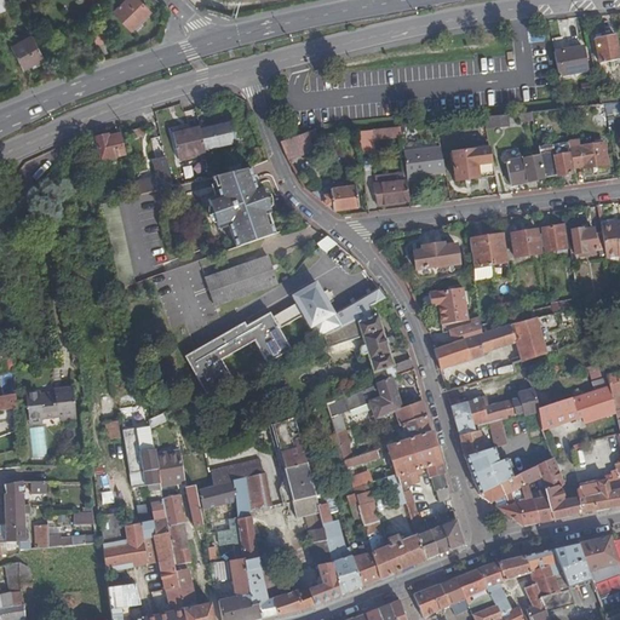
[(137,0),(125,0),(113,12),(131,30),(149,11),(137,0)]
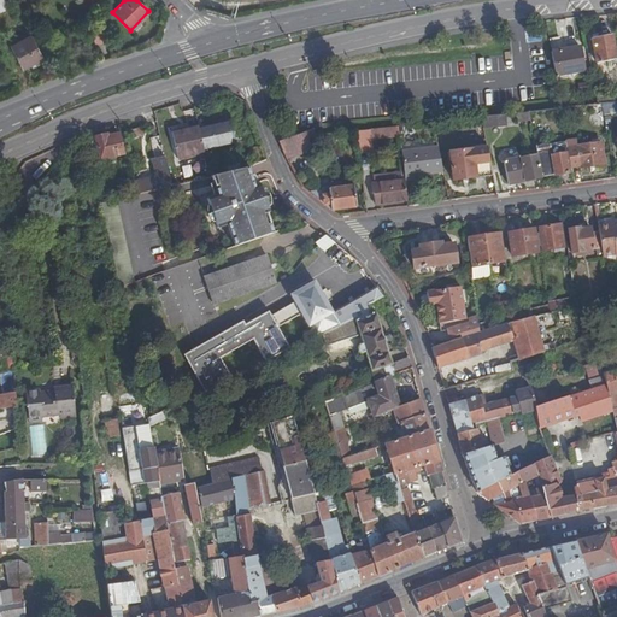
[(0,29),(13,24),(9,12),(0,15),(0,33),(0,30),(0,29)]
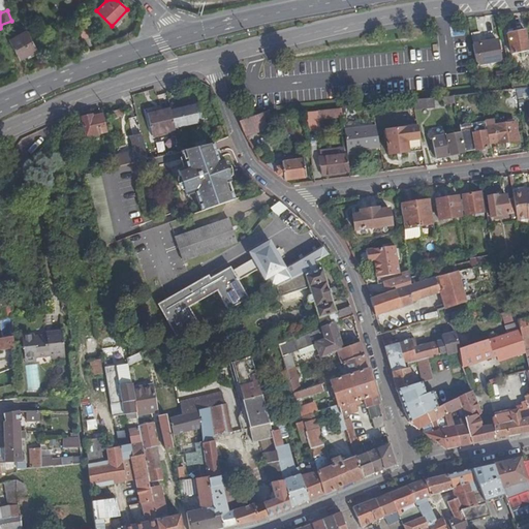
[(507,32),(511,55),(528,52),(525,29),(507,32)]
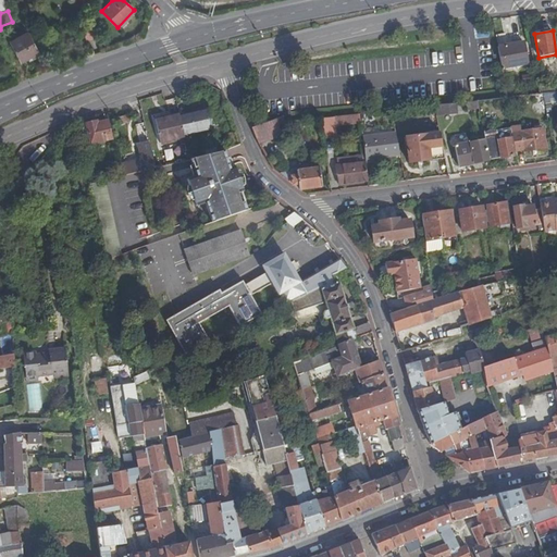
[(9,44),(20,64),(39,53),(28,34),(9,44)]
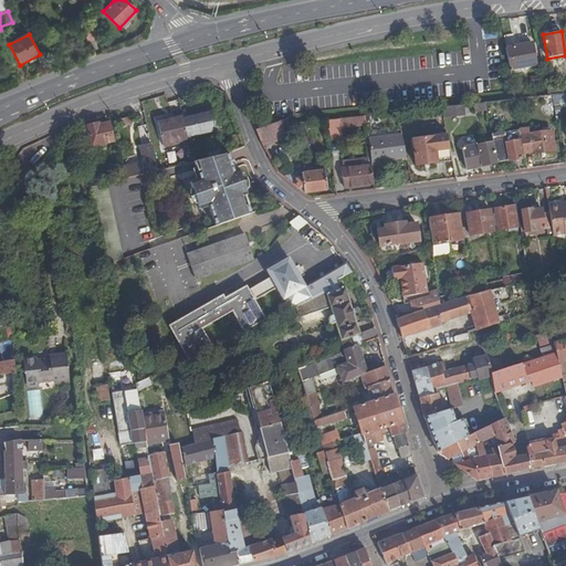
[(50,53),(61,49),(59,42),(56,37),(44,42),(50,53)]
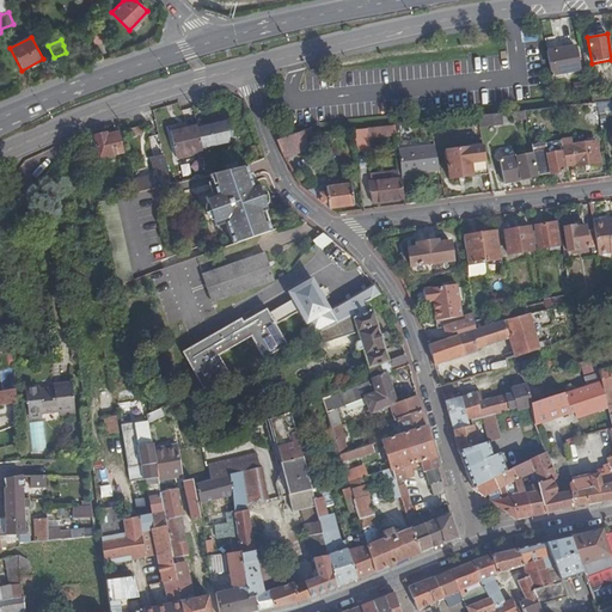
[(575,48),(548,51),(551,77),(580,73),(575,48)]
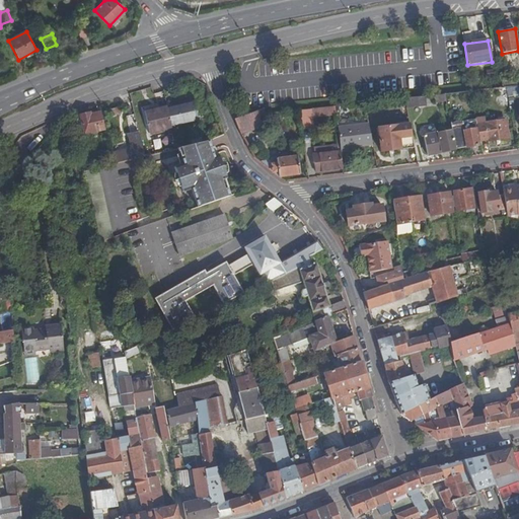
[(518,82),(506,84),(507,90),(511,90),(518,88),(518,82)]
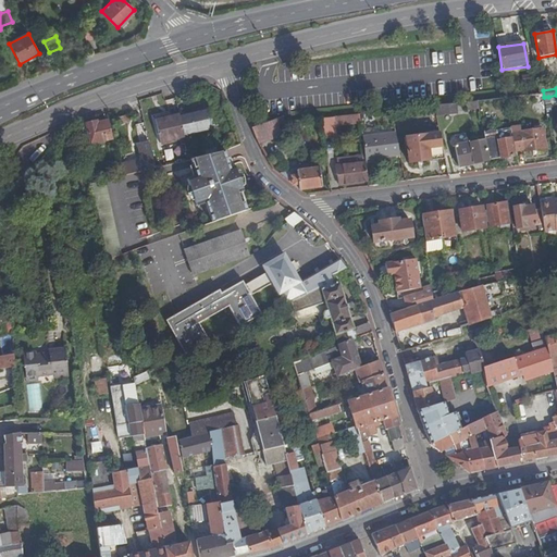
[(209,106),(181,113),(186,132),(214,125),(209,106)]
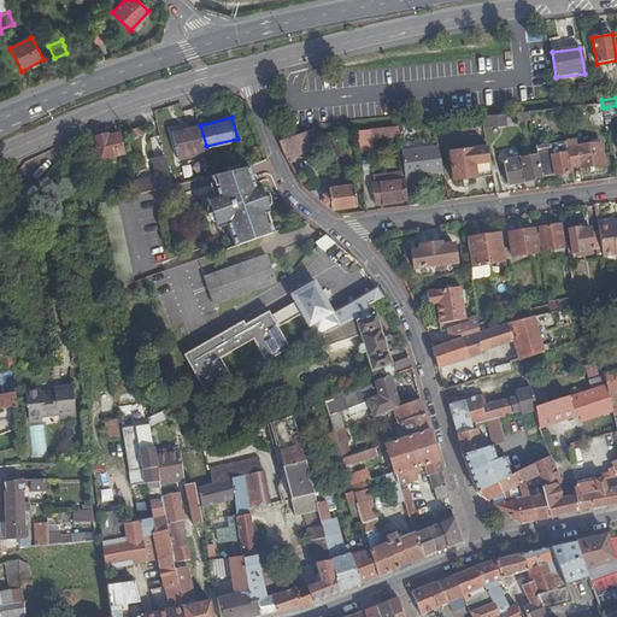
[(511,127),(510,117),(486,119),(487,127),(488,129),(511,127)]
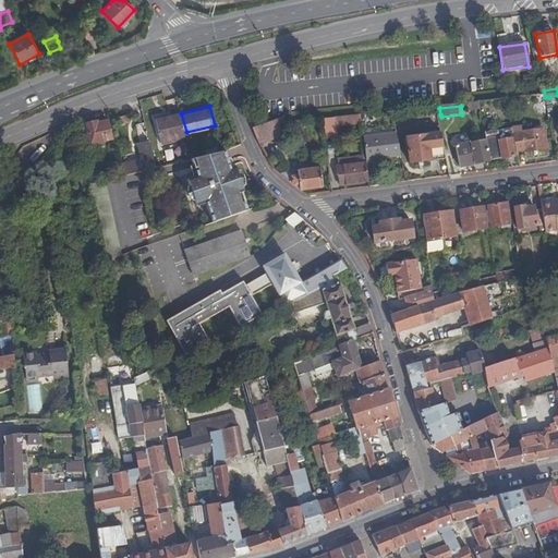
[(157,121),(161,144),(185,138),(180,117),(157,121)]
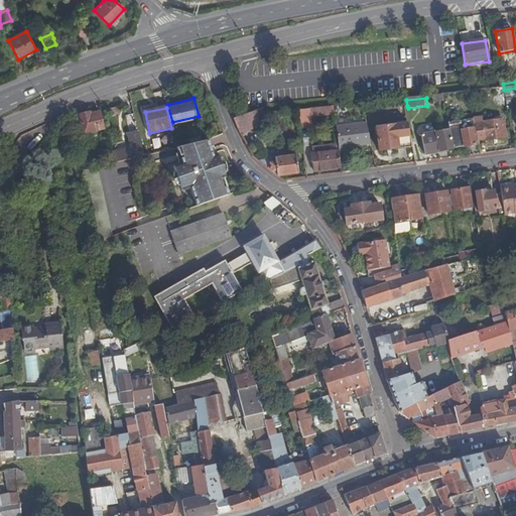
[(336,108),(312,110),(313,119),(337,116),(336,112),(336,108)]
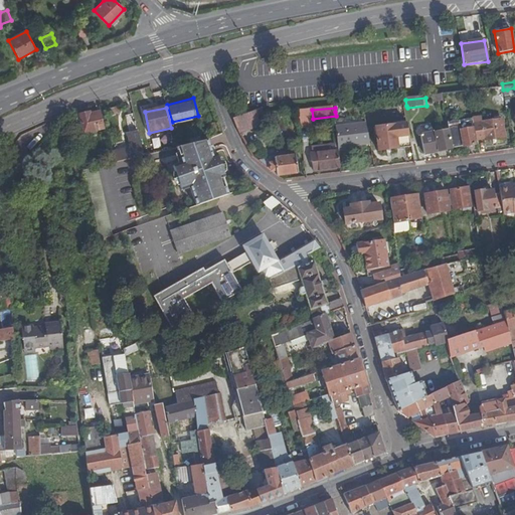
[(256,118),(267,115),(264,109),(234,117),(239,132),(260,127),(256,118)]
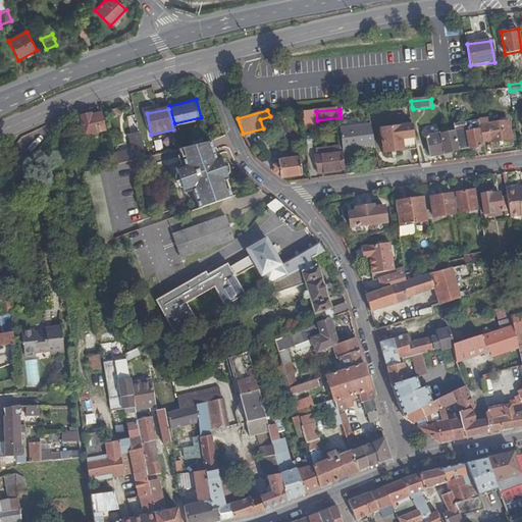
[(315,135),(312,112),(304,113),(307,136),(315,135)]
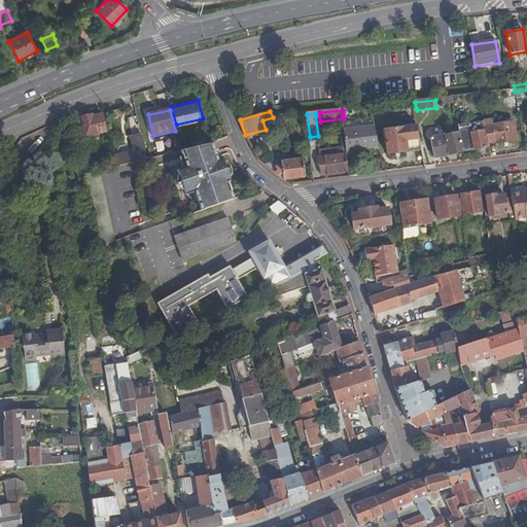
[(83,118),(88,138),(107,134),(104,119),(95,121),(94,118),(94,115),(83,118)]
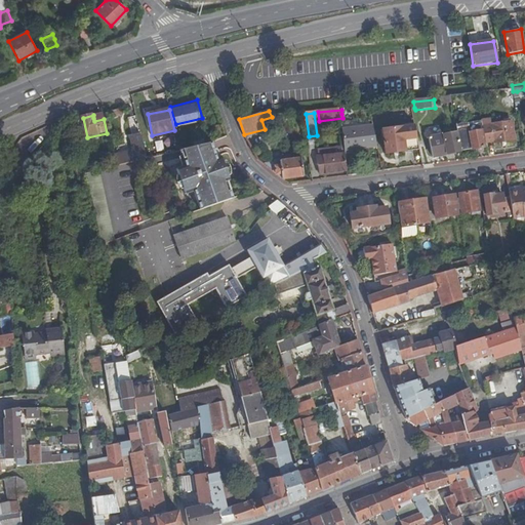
[(132,150),(113,154),(115,164),(146,157),(136,116),(129,117),(133,135),(129,135),(132,150)]
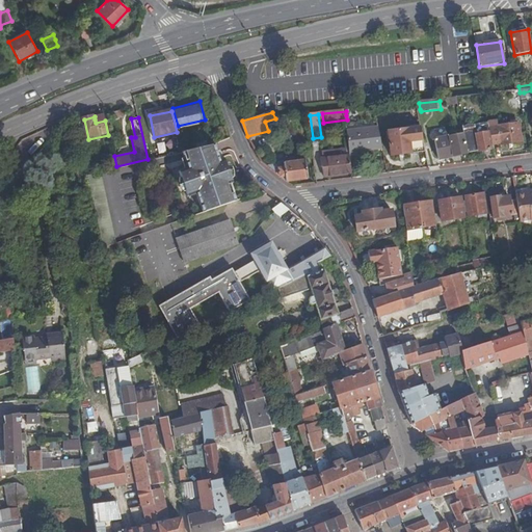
[(499,121),(490,122),(490,125),(491,129),(491,132),(494,143),(500,143),(501,144),(524,141),(521,124),(519,124),(514,125),(499,126),(499,121)]
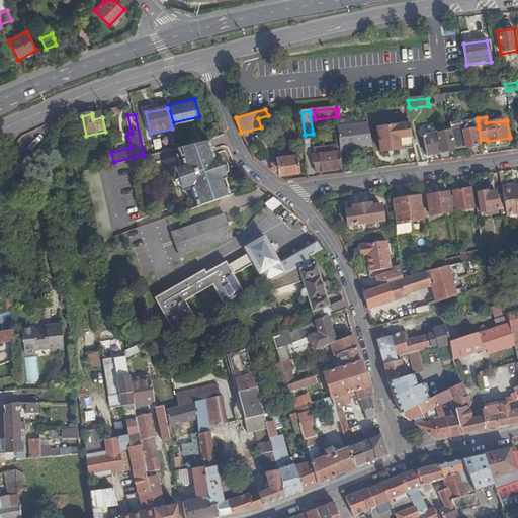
[(478,121),(452,124),(453,133),(456,149),(468,147),(468,148),(479,147),(477,128),(479,128),(479,125),(478,121)]
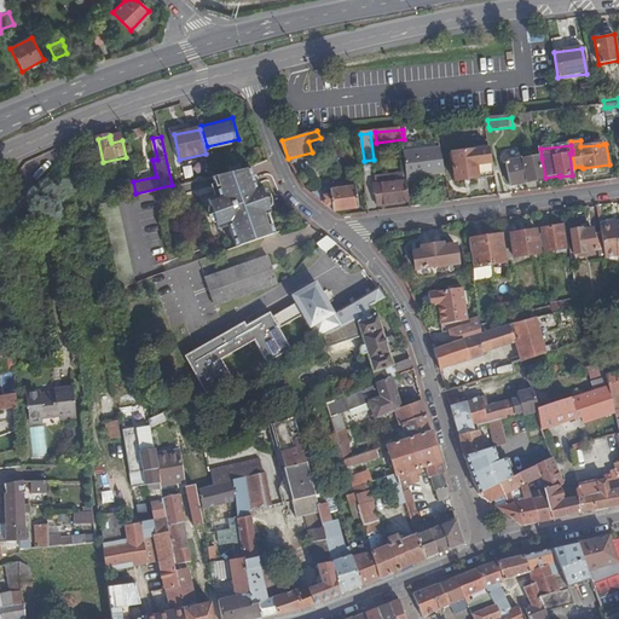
[(458,181),(497,177),(492,148),(453,154),(458,181)]
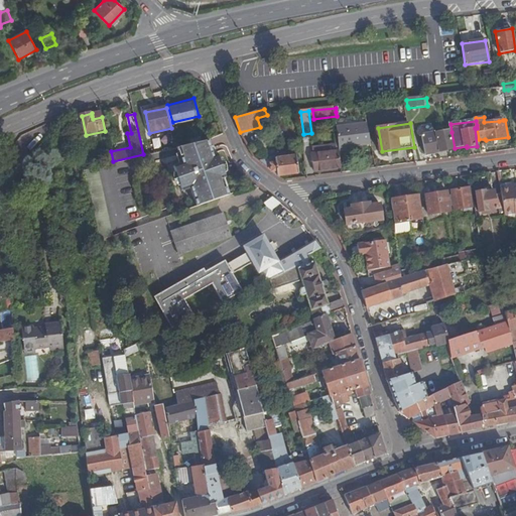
[(369,124),(338,128),(341,151),(341,152),(350,151),(350,148),(373,146),(369,124)]
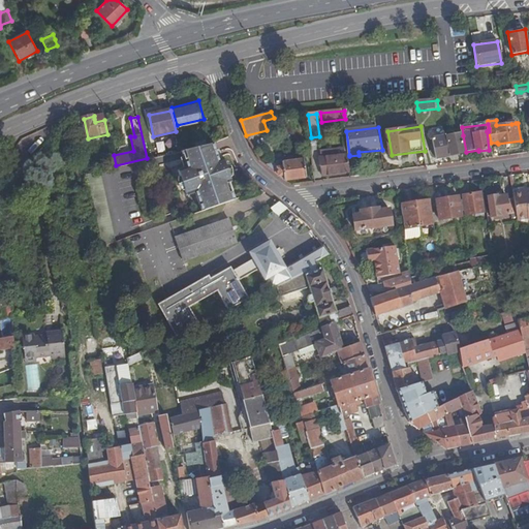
[(437,160),(467,156),(466,152),(463,135),(434,139),(437,160)]
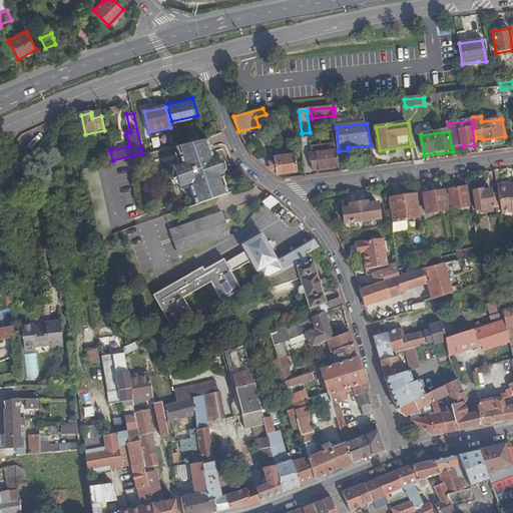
[(207,142),(205,138),(177,144),(175,145),(180,159),(183,158),(184,162),(173,165),(176,174),(180,173),(181,179),(178,179),(181,189),(189,187),(192,198),(197,197),(200,203),(228,193),(226,186),(223,187),(219,176),(223,175),(225,175),(218,153),(214,154),(211,155),(208,145),(207,142)]
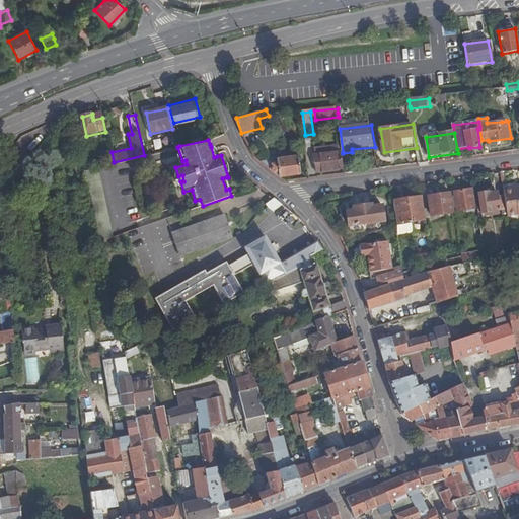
[(315,173),(345,170),(343,153),(343,152),(314,156),(315,173)]
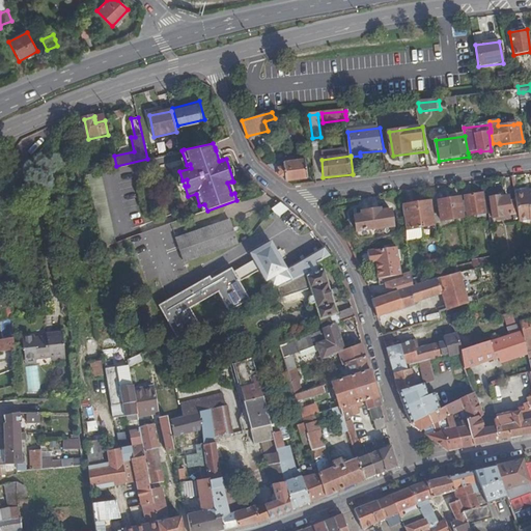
[(307,161),(269,166),(273,173),(287,184),(309,180),(307,161)]
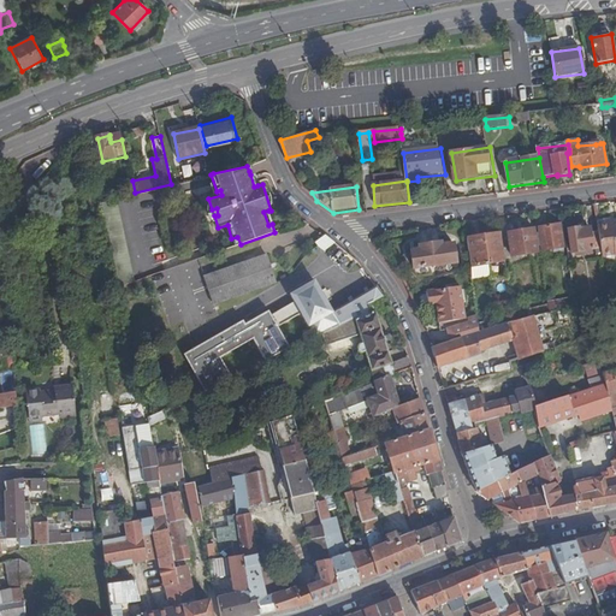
[(615,219),(610,220),(596,223),(597,227),(600,250),(614,249),(615,252),(615,250),(615,219)]
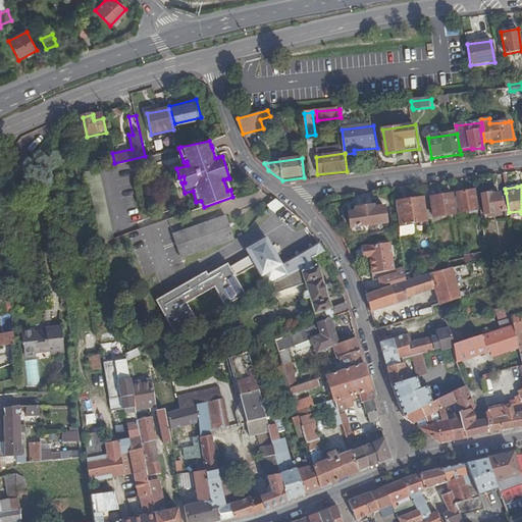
[(505,213),(509,212),(506,193),(498,195),(497,190),(487,191),(487,188),(478,190),(482,211),(504,207),(505,213)]
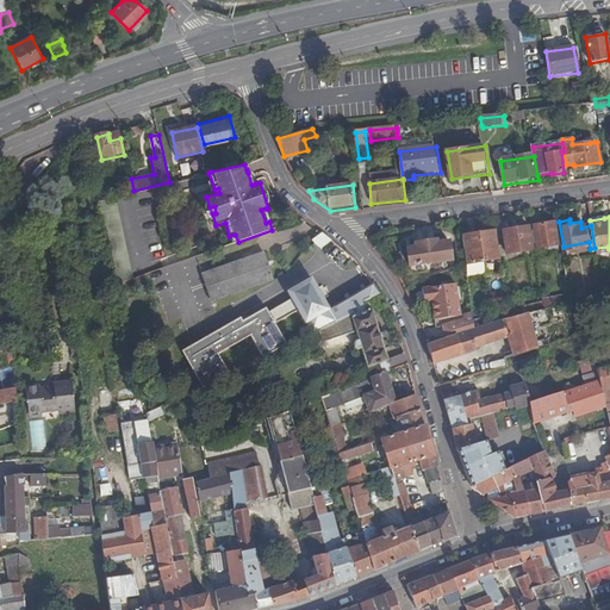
[(533,226),(530,226),(533,242),(536,241),(536,247),(556,243),(554,221),(533,223),(533,226)]
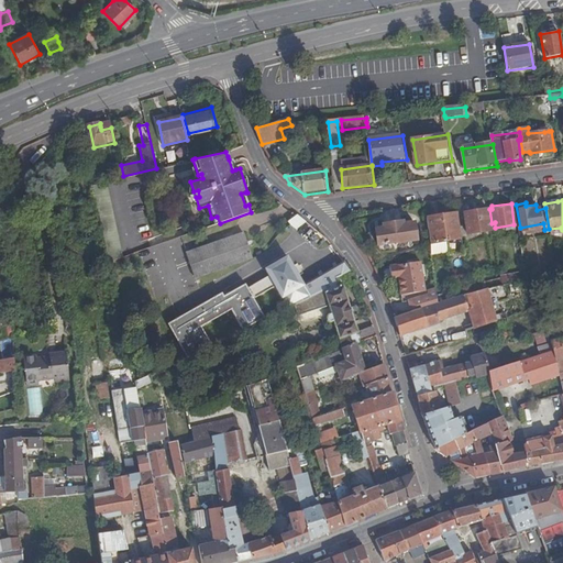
[(487,207),(463,211),(466,232),(489,229),(487,207)]
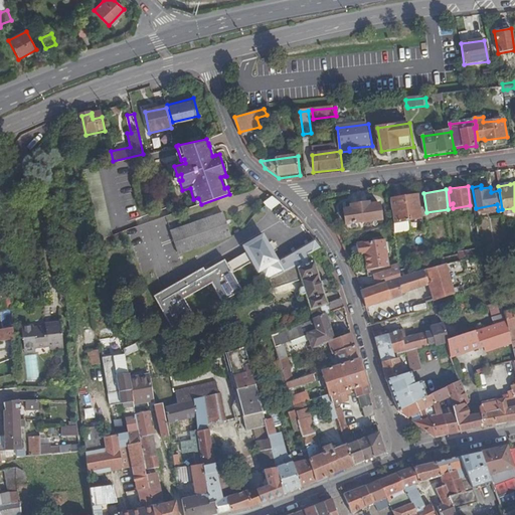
[(418,224),(422,224),(417,193),(403,195),(407,223),(418,221),(418,224)]
